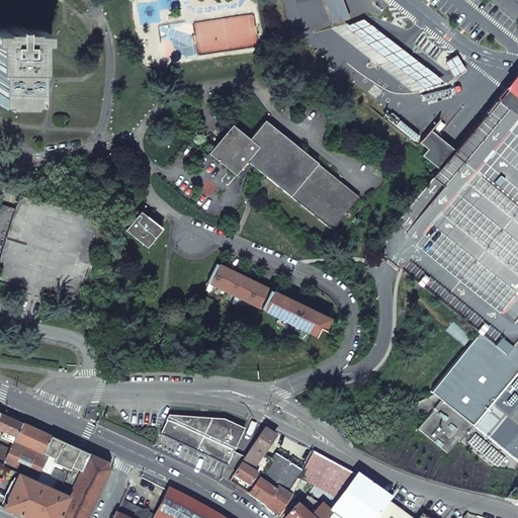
[(325,0),(334,23),(351,17),(344,0),(325,0)]
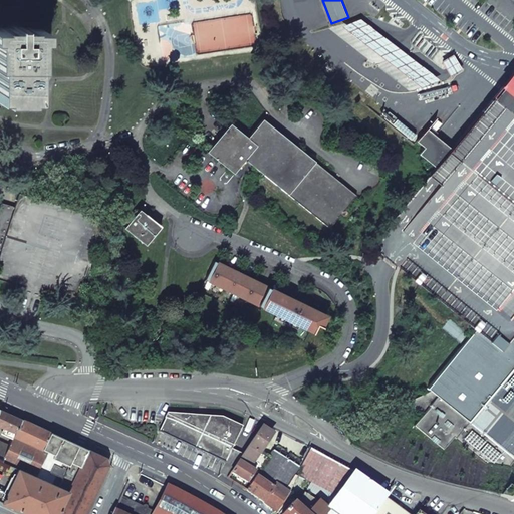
[(341,24),(424,87),(442,80),(409,54),(407,53),(362,18),(341,24)]
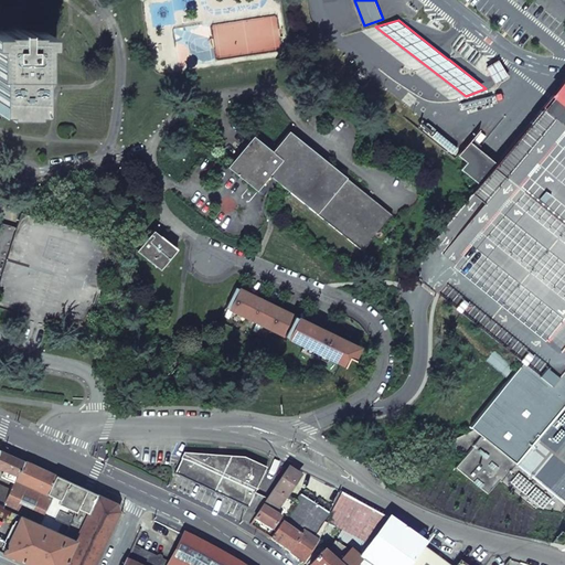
[(0,110),(2,112),(2,114),(31,114),(31,110),(38,112),(38,75),(41,75),(41,44),(46,45),(46,33),(33,33),(33,31),(20,31),(20,29),(13,29),(13,31),(0,30),(0,110)]
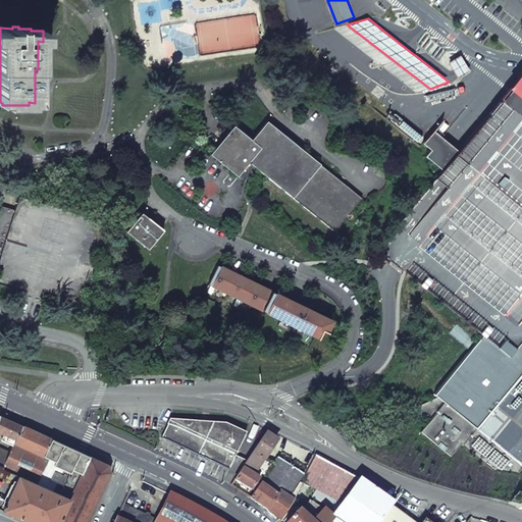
[(465,62),(462,57),(450,64),(453,69),(465,62)]
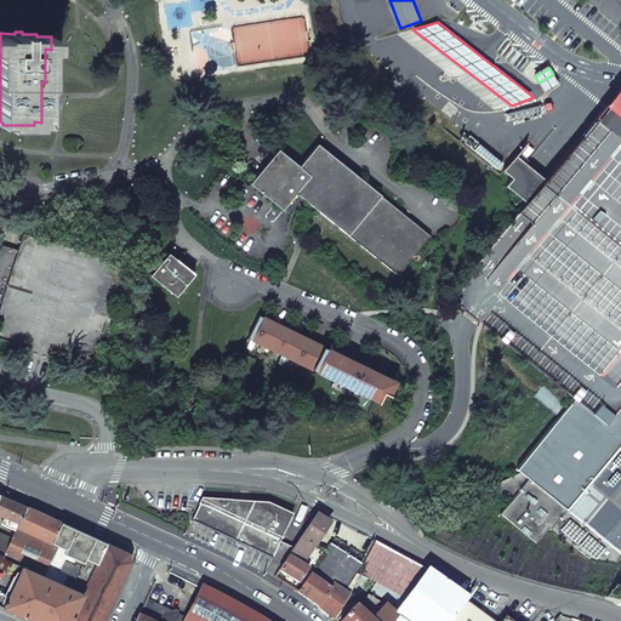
[(469,315),(574,399),(605,423),(620,403),(620,115),(611,108),(607,104),(543,183),(513,159),(503,171),(513,180),(507,187),(527,203),(450,300),(469,315)]
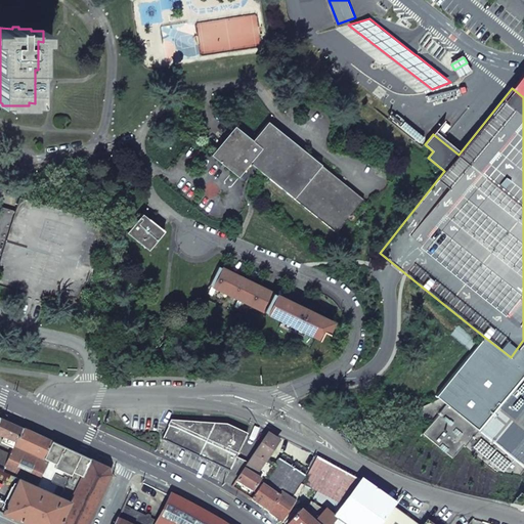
[(424,137),(396,115),(392,121),(420,143),(424,137)]
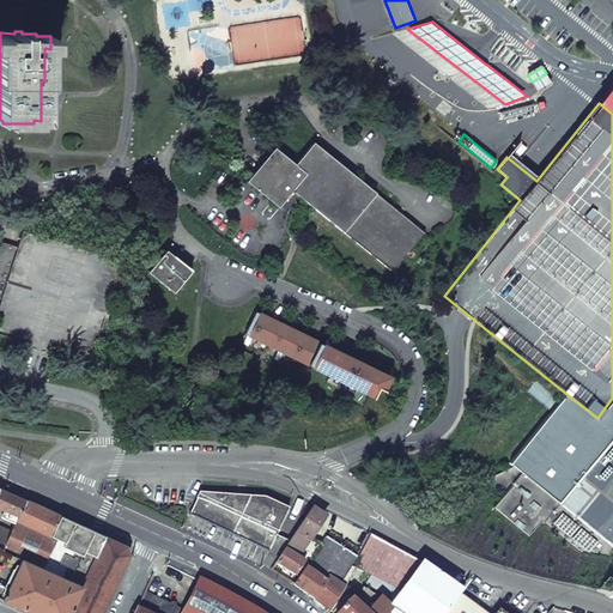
[(302,199),(393,272),(425,234),(313,143),(295,164),(274,147),(247,182),(279,207),(292,192),(302,199)]
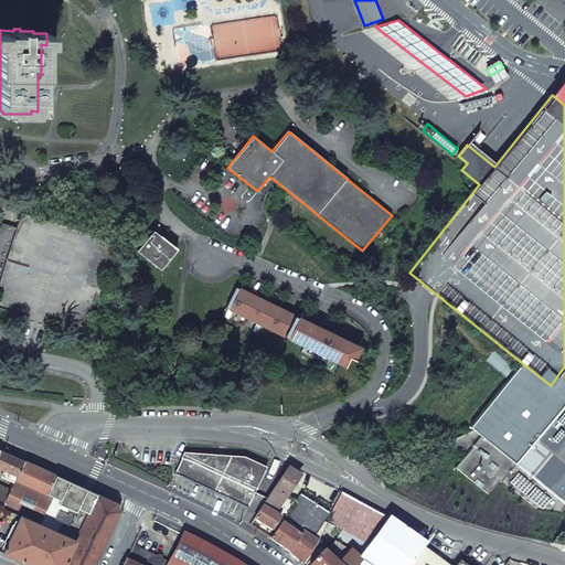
[(16,227),(0,279),(0,308),(46,322),(82,332),(109,240),(20,213),(16,227)]
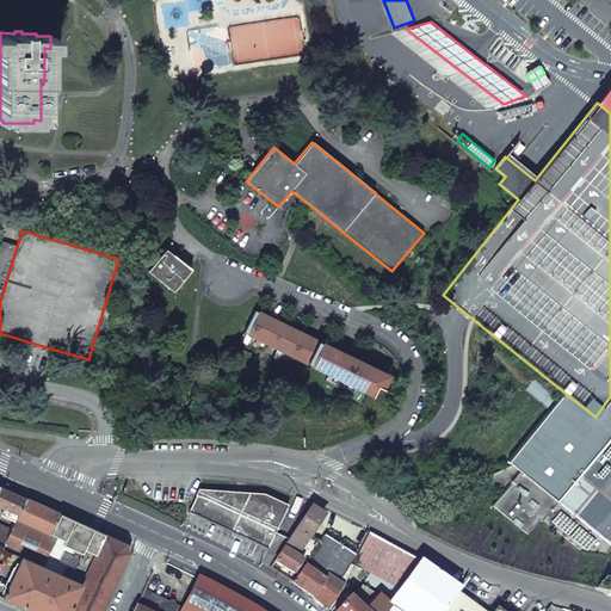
[(0,302),(17,246),(0,241),(0,302)]
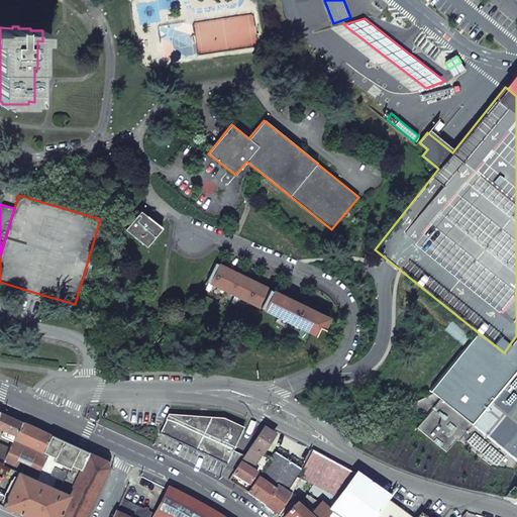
[(145,246),(161,228),(140,211),(125,229),(145,246)]
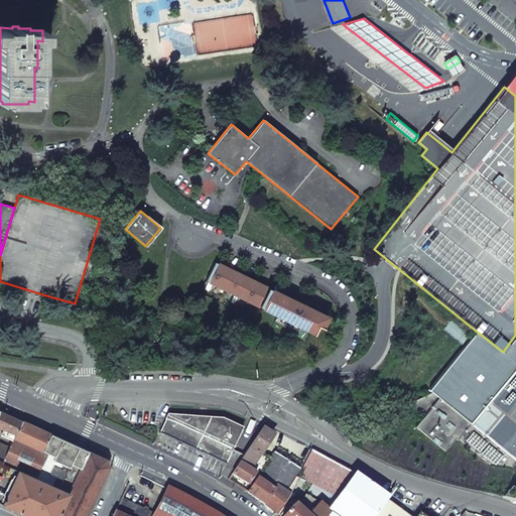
[(328,317),(215,263),(206,280),(314,334),(317,327),(323,329),(328,317)]
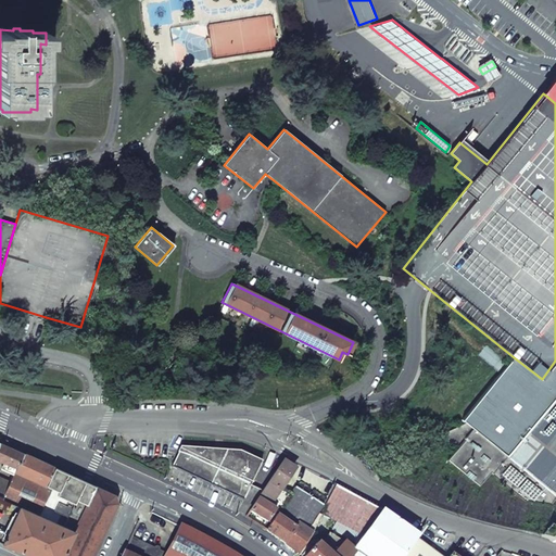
[(555,500),(555,361),(542,379),(514,357),(462,420),(465,424),(441,436),(458,450),(449,460),(481,487),(491,474),(525,501),(552,505),(555,500)]
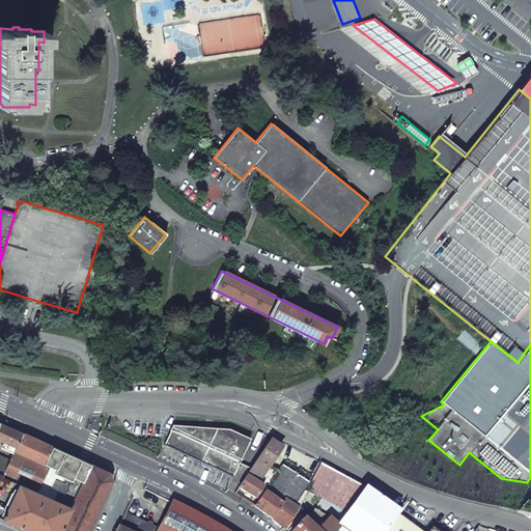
[(127,375),(136,375),(135,365),(126,365),(127,375)]
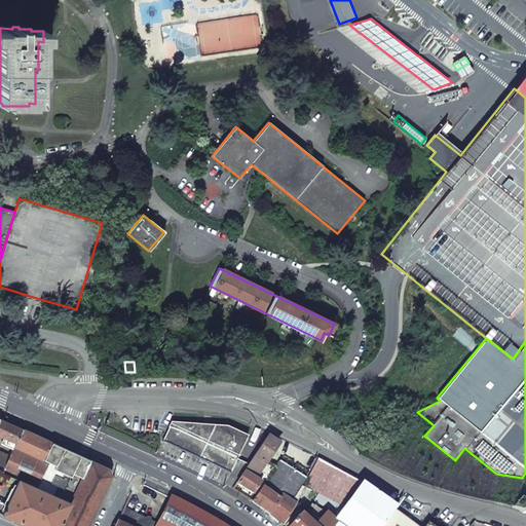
[(2,420),(0,419),(0,436),(4,439),(2,444),(12,449),(23,429),(2,420)]
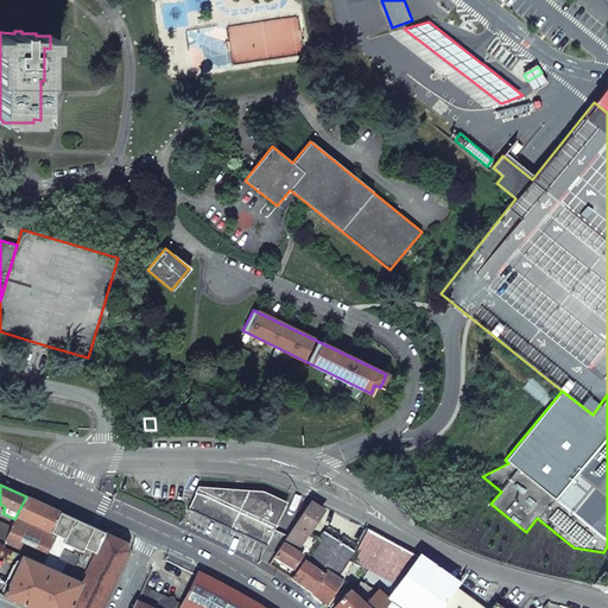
[(197,489),(195,495),(273,531),(285,505),(263,494),(197,489)]
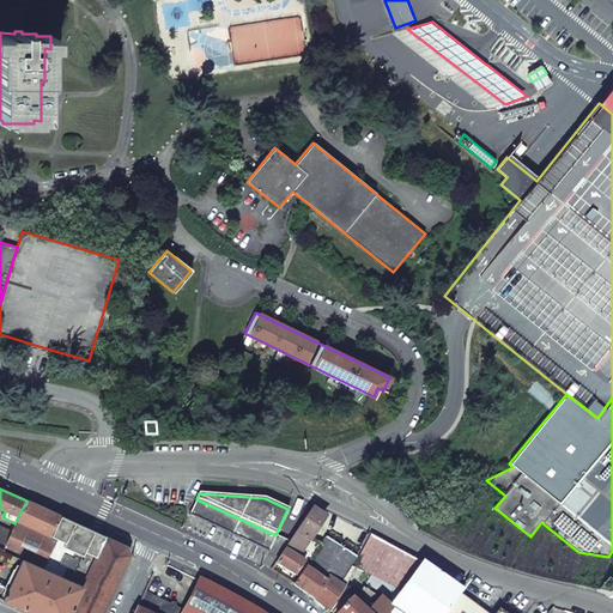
[(196,499),(189,515),(268,551),(280,557),(284,551),(287,545),(290,541),(275,535),(196,499)]
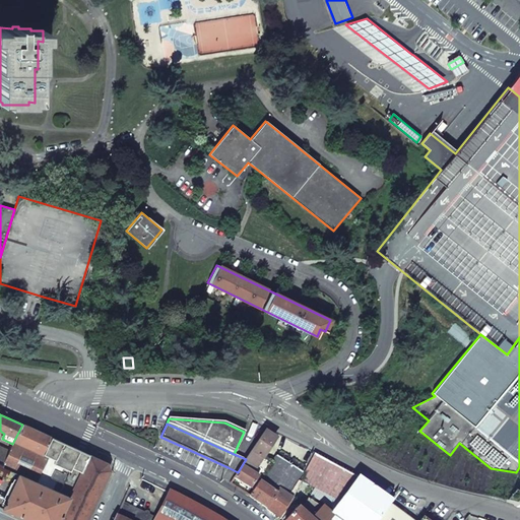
[(36,431),(22,425),(12,444),(8,451),(1,464),(18,472),(2,509),(26,519),(86,519),(110,470),(106,464),(93,458),(36,431)]
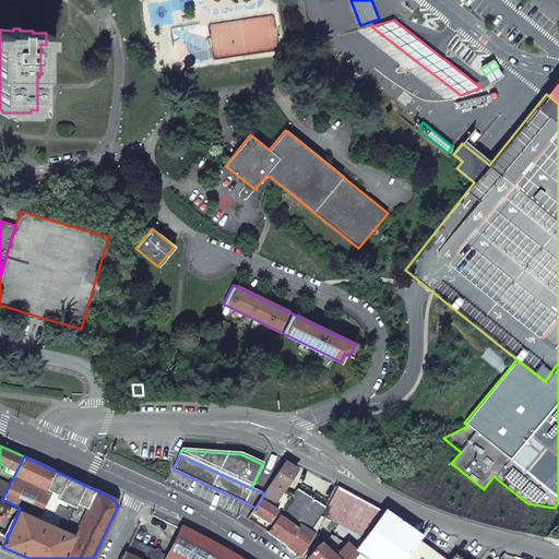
[(281,492),(295,472),(282,464),(269,486),(281,494),(281,492)]
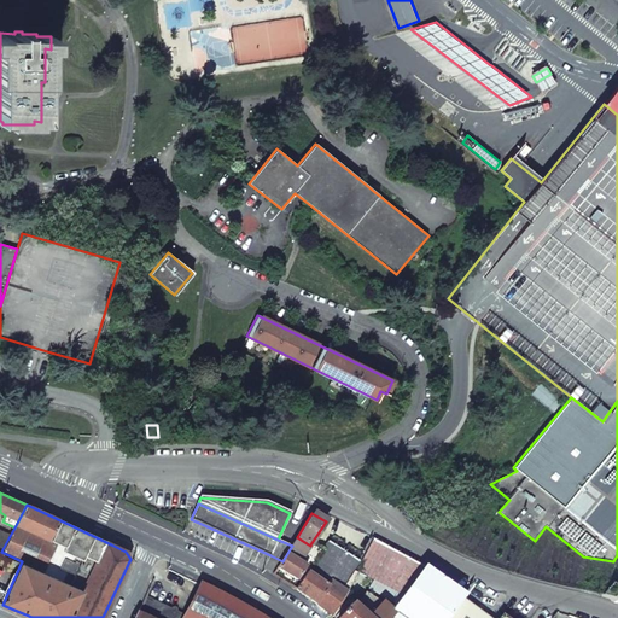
[(10,536),(0,531),(0,551),(1,552),(10,536)]
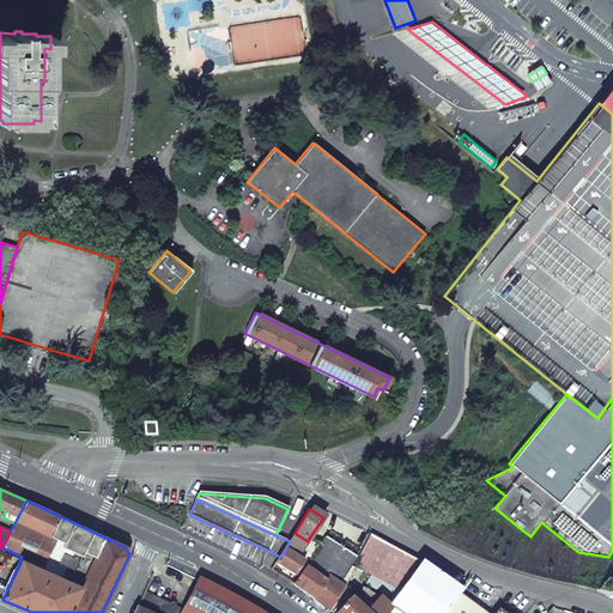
[(420,563),(368,532),(354,565),(365,570),(365,571),(375,576),(369,583),(393,602),(420,563)]
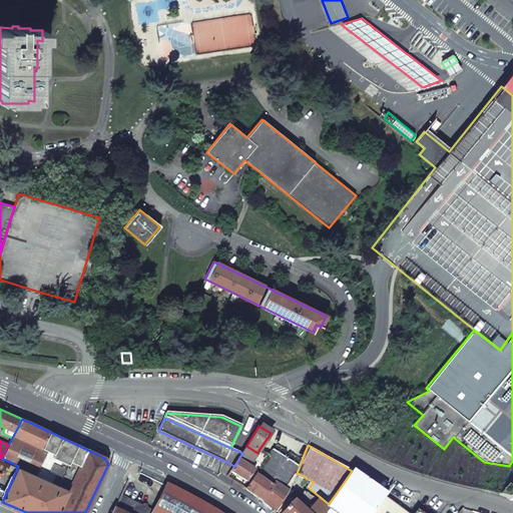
[(242,453),(240,456),(237,461),(247,468),(251,462),(258,453),(246,446),(242,453)]
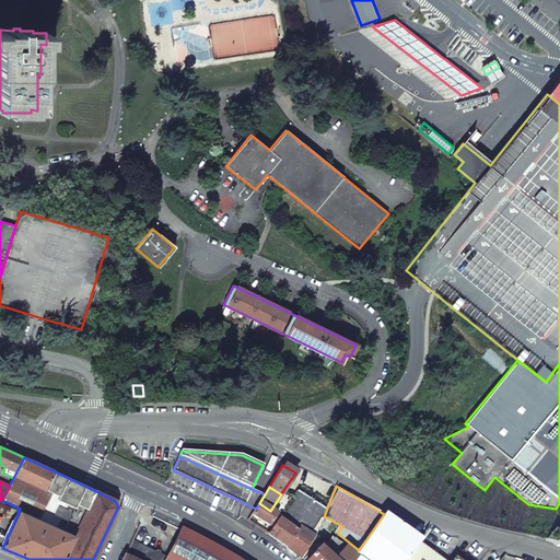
[(291,500),(280,516),(281,517),(280,520),(298,533),(303,525),(311,532),(324,509),(298,492),(292,501),(291,500)]
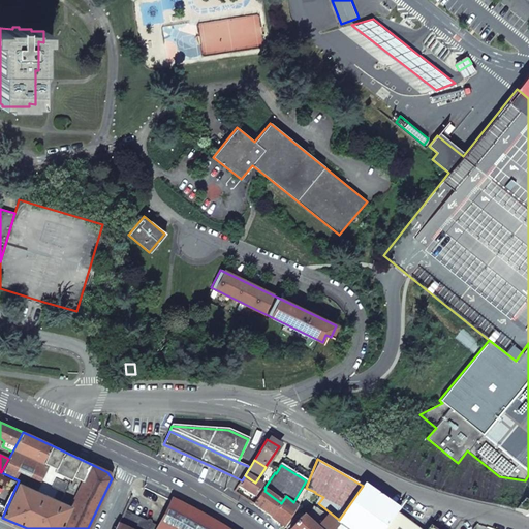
[(265,488),(275,472),(266,466),(266,467),(259,476),(255,483),(261,486),(265,488)]
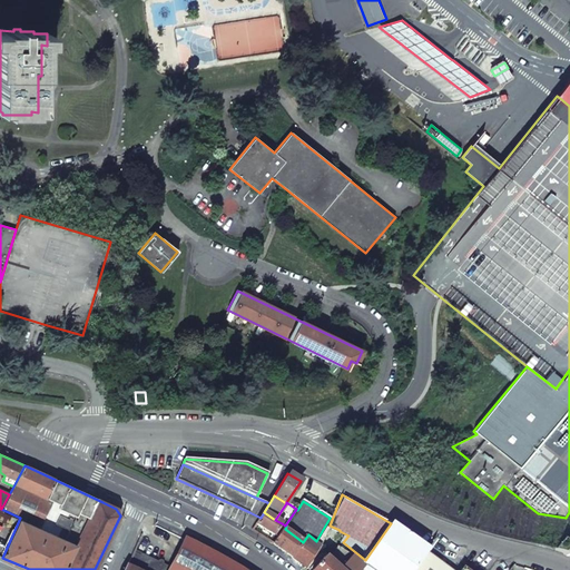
[(256,524),(274,536),(282,523),(275,520),(264,512),(261,518),(256,524)]
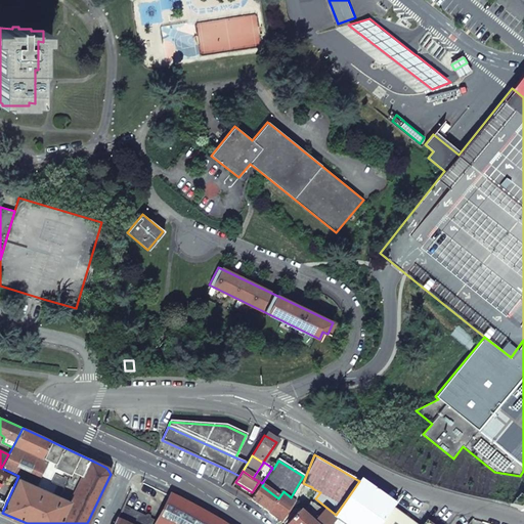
[(394,507),(359,481),(336,515),(333,519),(335,521),(339,523),(381,523),(383,521),(393,508),(394,507)]
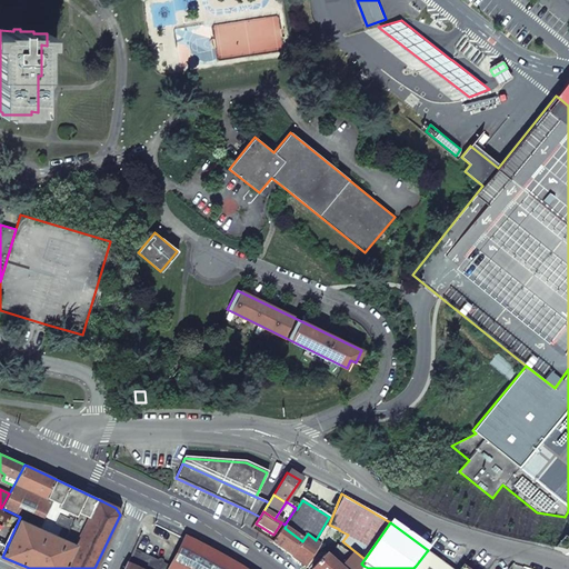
[(329,526),(321,543),(320,547),(331,551),(337,536),(339,530),(339,529),(329,525),(329,526)]
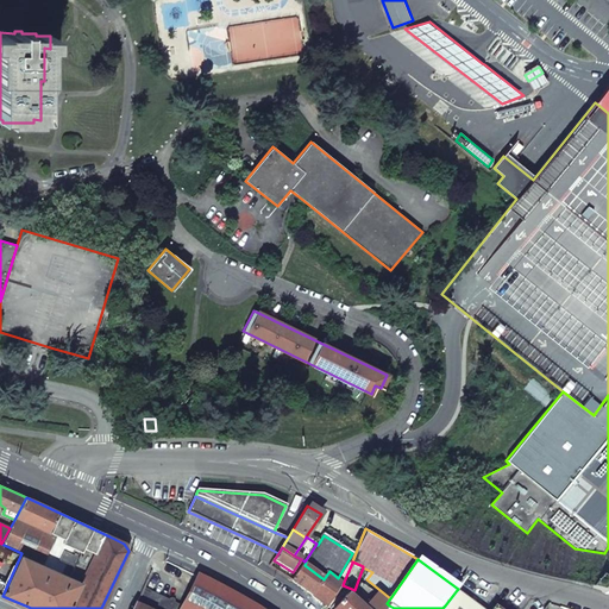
[(305,591),(312,596),(324,579),(305,565),(303,564),(292,582),(305,591)]
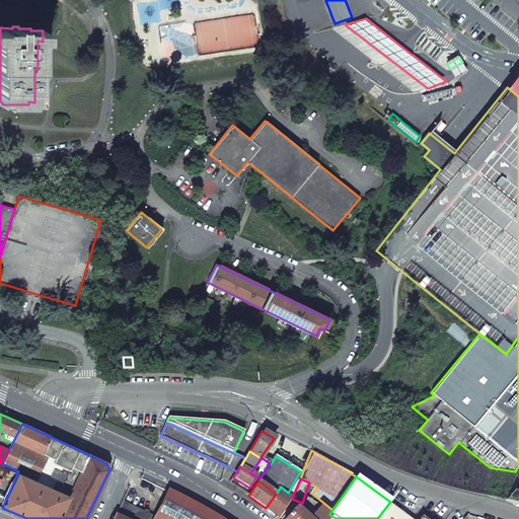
[(266,508),(278,518),(292,499),(293,496),(288,493),(281,487),(276,494),(266,508)]
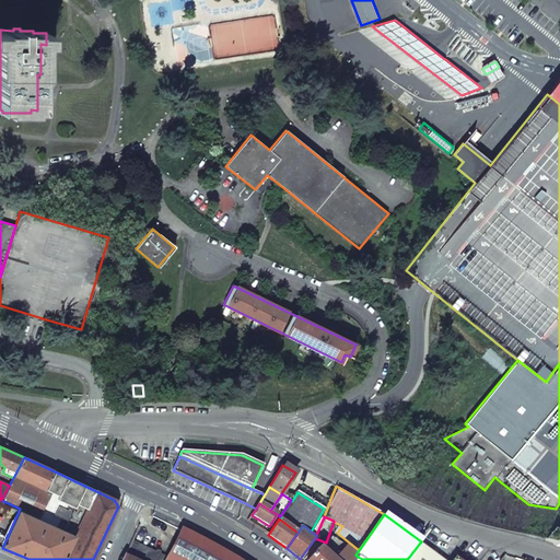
[(235,559),(213,547),(182,531),(167,559),(131,541),(125,557),(130,559),(235,559)]
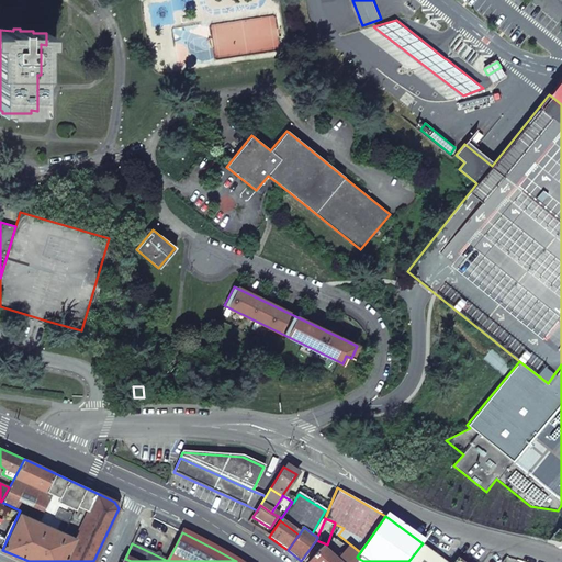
[(327,554),(335,561),(356,561),(359,559),(357,557),(355,555),(334,538),(327,554)]
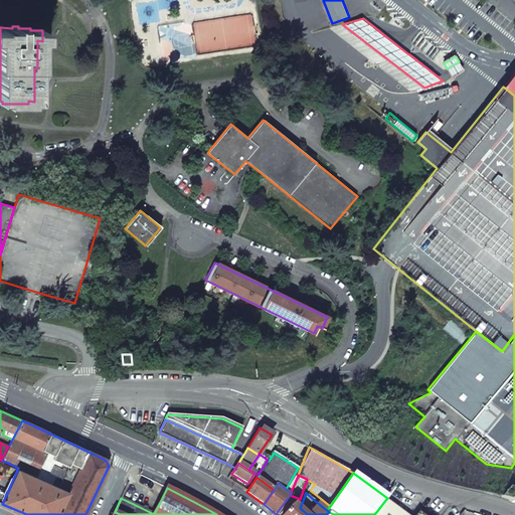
[(407,514),(386,499),(376,512),(379,514),(407,514)]
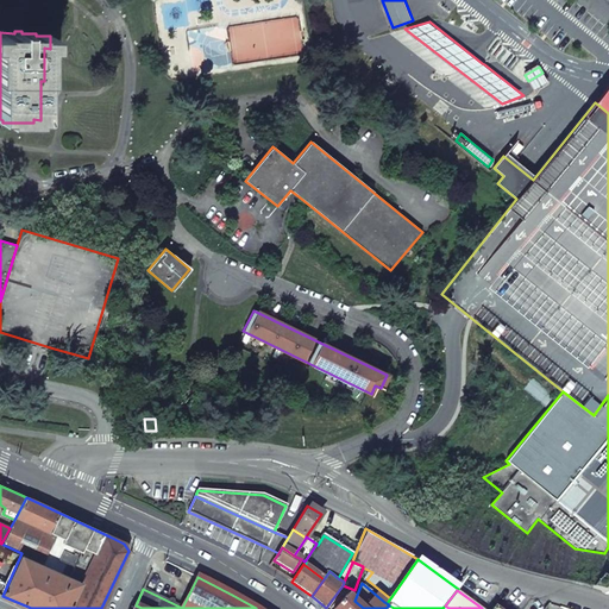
[(347,595),(334,608),(363,608),(355,601),(347,595)]
